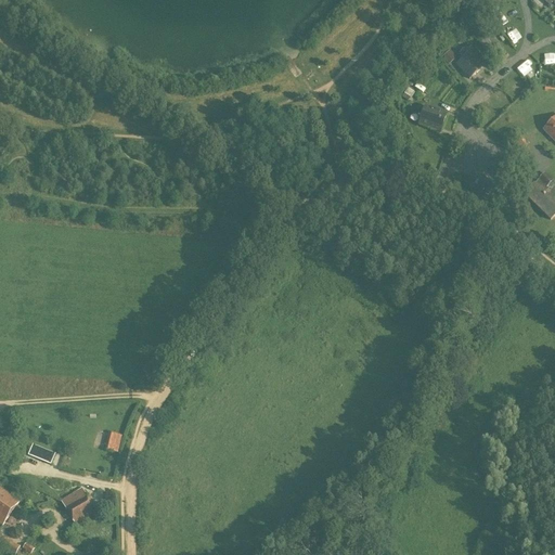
[(475,33),(480,40),(489,33),(483,26),(475,33)]
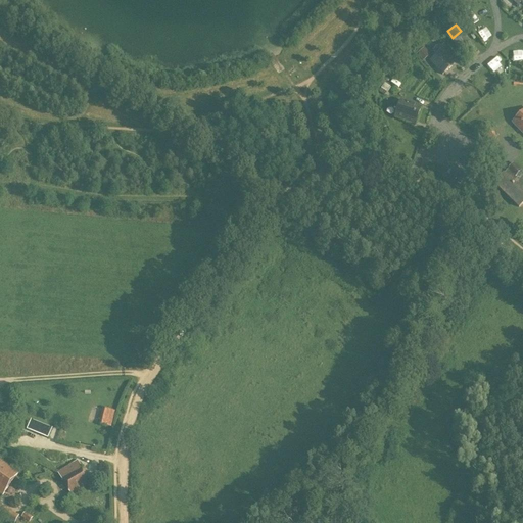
[(452,41),(465,56),(475,47),(462,32),(452,41)]
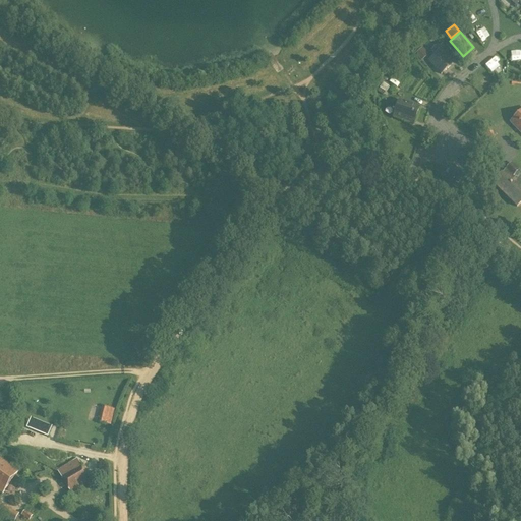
[(416,54),(422,61),(430,54),(423,47),(416,54)]
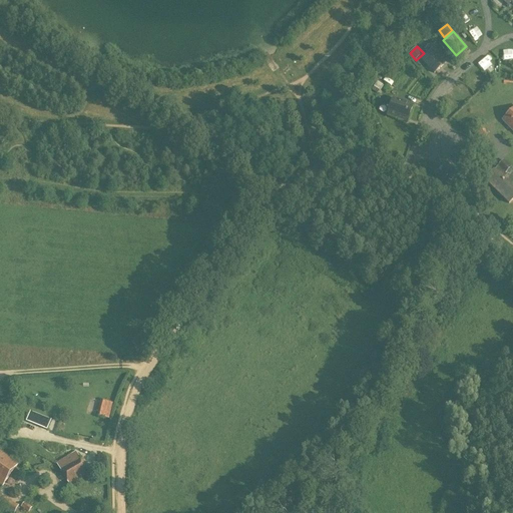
[(422,60),(435,74),(446,63),(433,49),(422,60)]
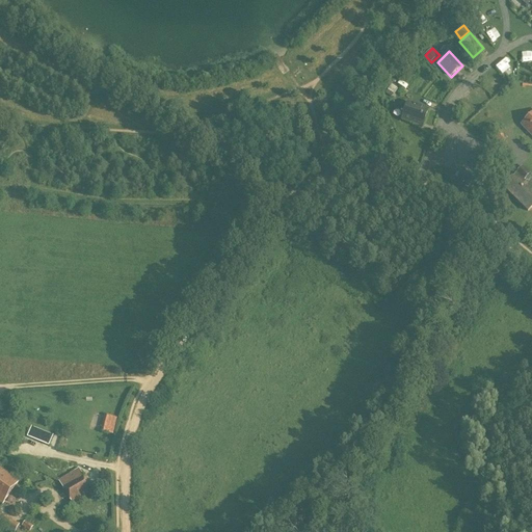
[(495,75),(488,82),(496,89),(502,82),(495,75)]
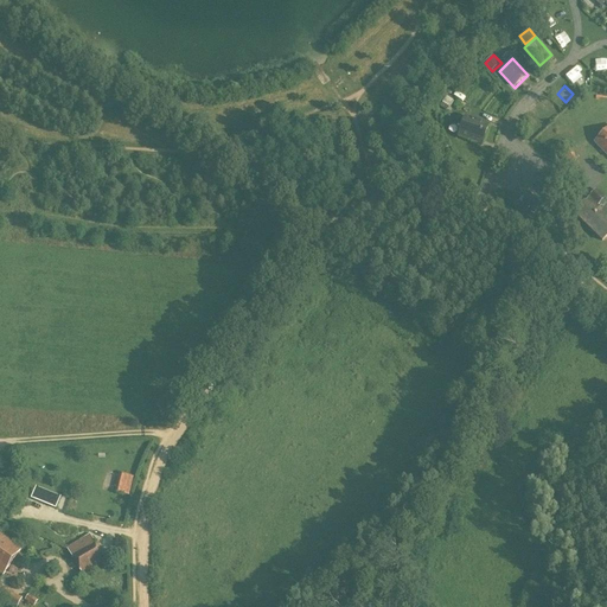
[(458,138),(481,146),(489,126),(465,117),(458,138)]
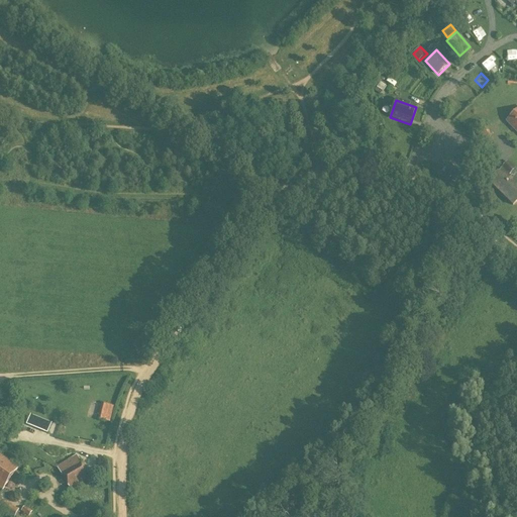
[(516,110),(506,121),(516,132),(516,110)]
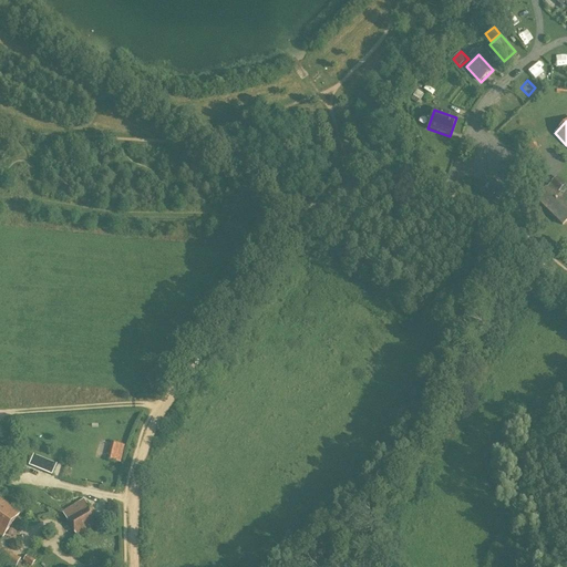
[(522,145),(529,163),(542,157),(534,140),(522,145)]
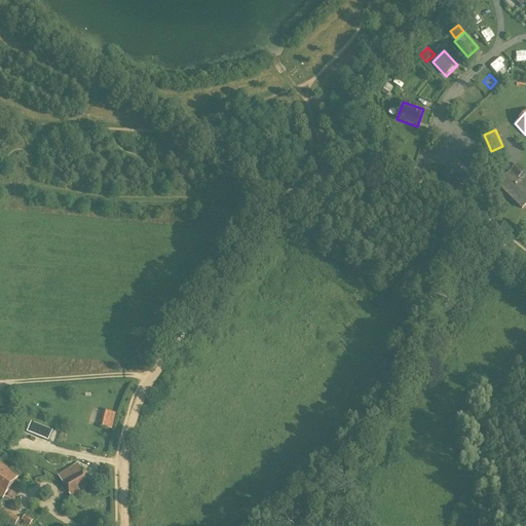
[(508,174),(525,192),(525,173),(517,164),(508,174)]
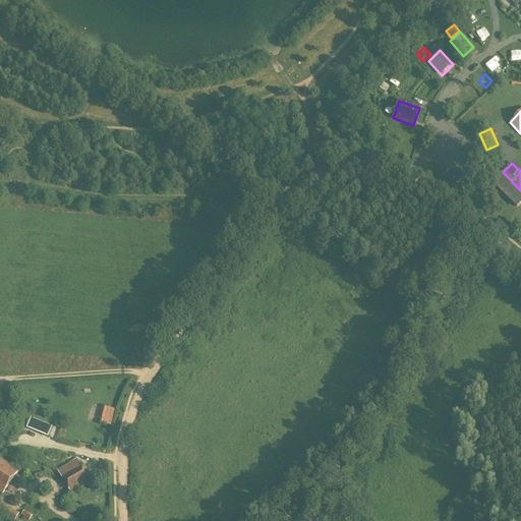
[(520,191),(502,173),(493,182),(517,207),(520,201),(520,191)]
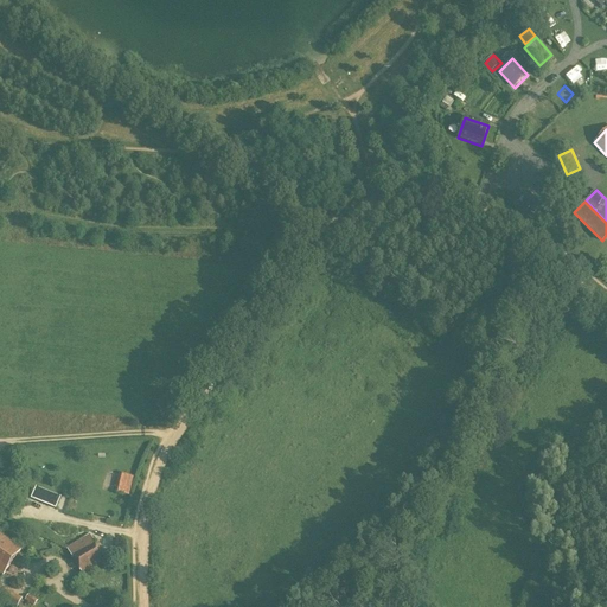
[(117,491),(132,494),(136,475),(121,472),(117,491)]
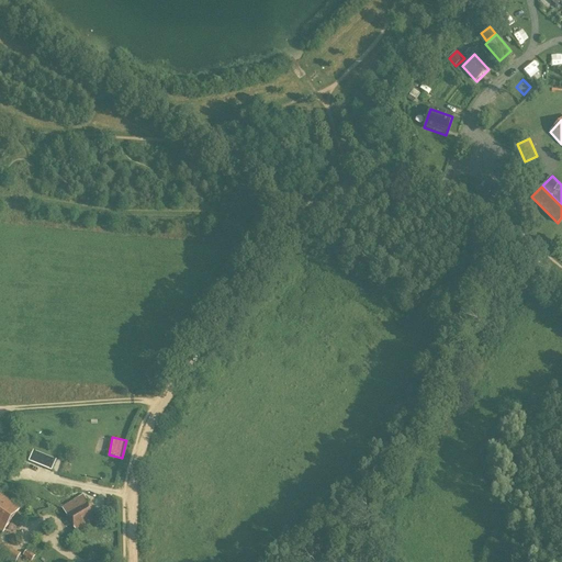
[(55,461),(45,457),(41,467),(52,471),(55,461)]
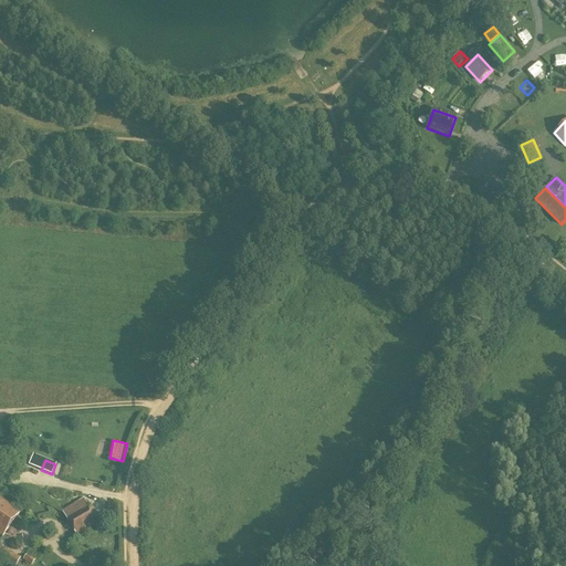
[(0,498),(0,533),(4,536),(20,512),(0,498)]
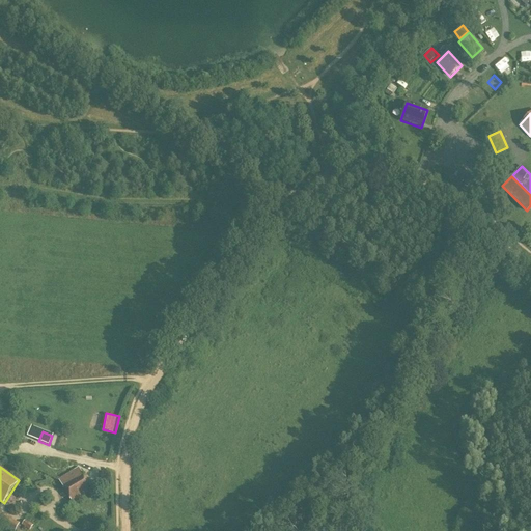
[(92,492),(84,477),(78,468),(58,480),(72,504),(92,492)]
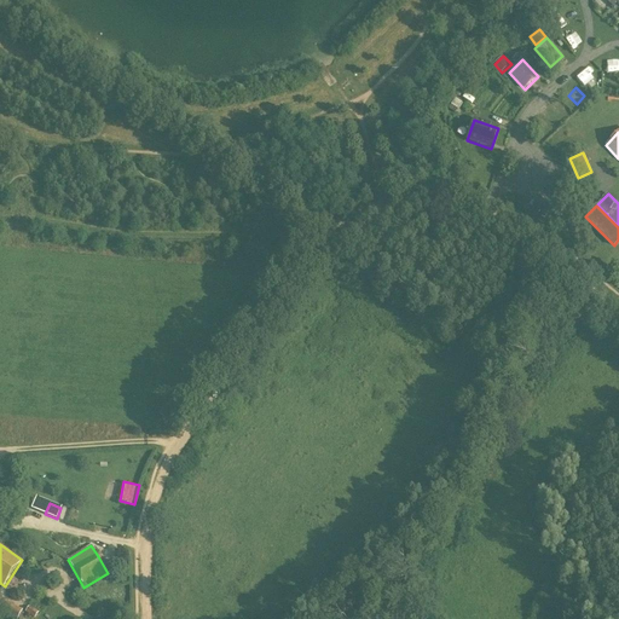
[(0,597),(0,613),(10,618),(17,618),(23,611),(0,597)]
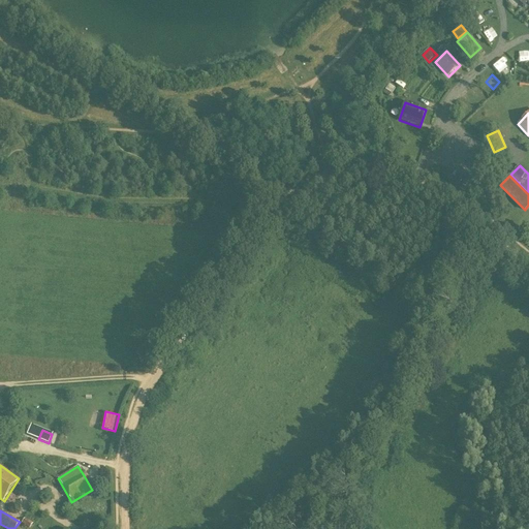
[(25,518),(22,524),(29,528),(33,524),(25,518)]
